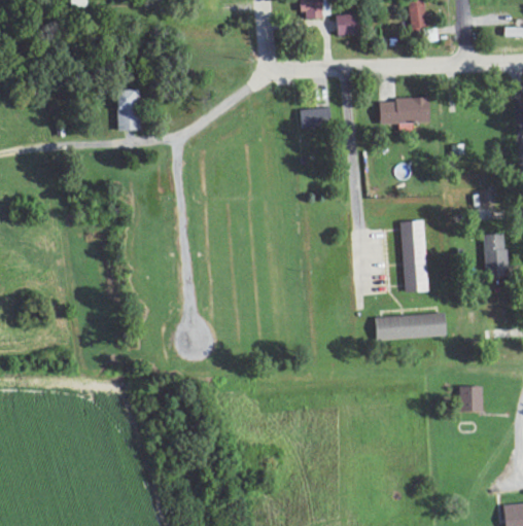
[(322,19),(321,0),(305,0),(302,0),(303,19),(322,19)]
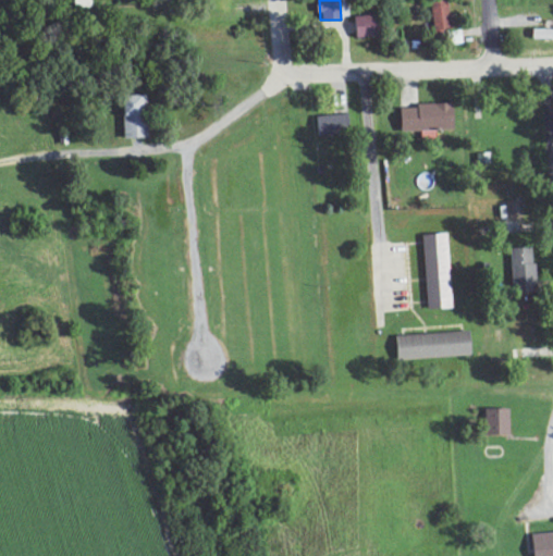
[(465,44),(463,29),(452,31),(449,0),(432,0),(435,32),(449,29),(451,45),(465,44)]
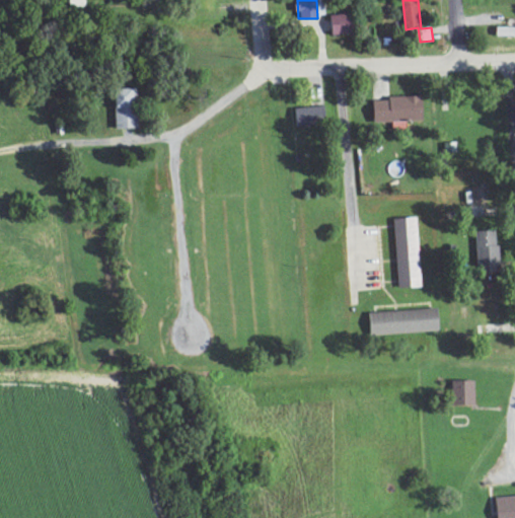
[(330,15),(330,34),(351,33),(350,14),(330,15)]
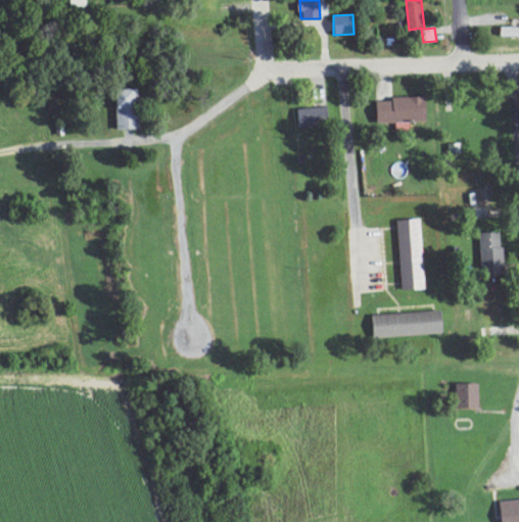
[(518,27),(501,27),(501,36),(518,36),(518,27)]
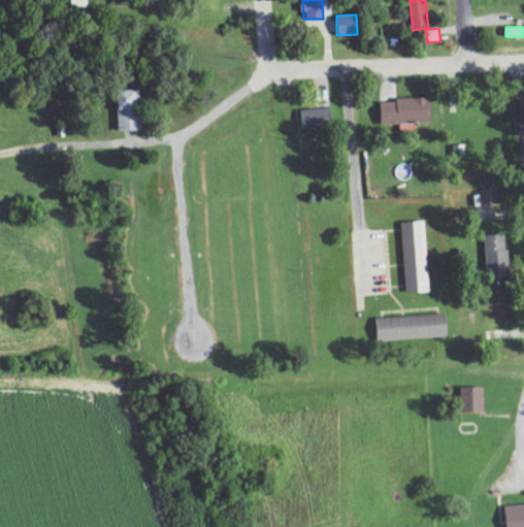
[(116,131),(138,131),(137,90),(115,91),(116,131)]
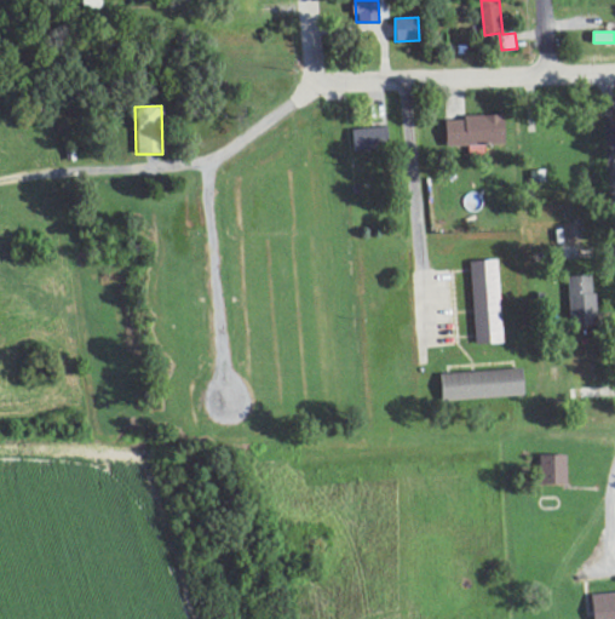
[(505,144),(504,116),(444,118),(446,147),(505,144)]
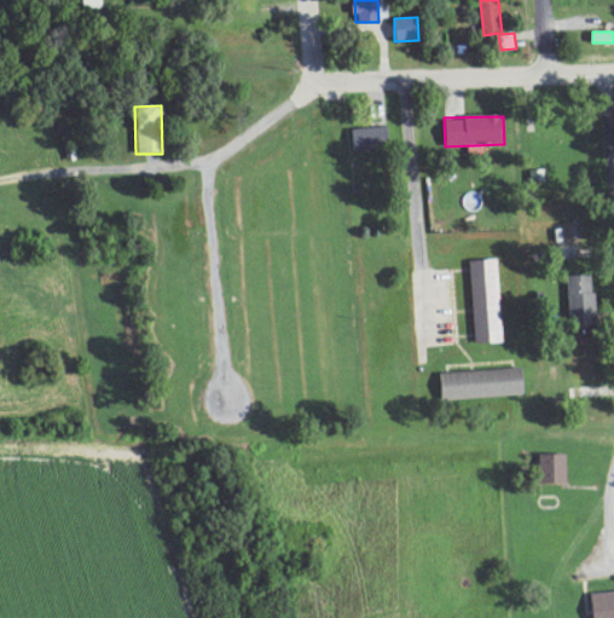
[(391,127),(353,128),(353,151),(392,150),(391,127)]
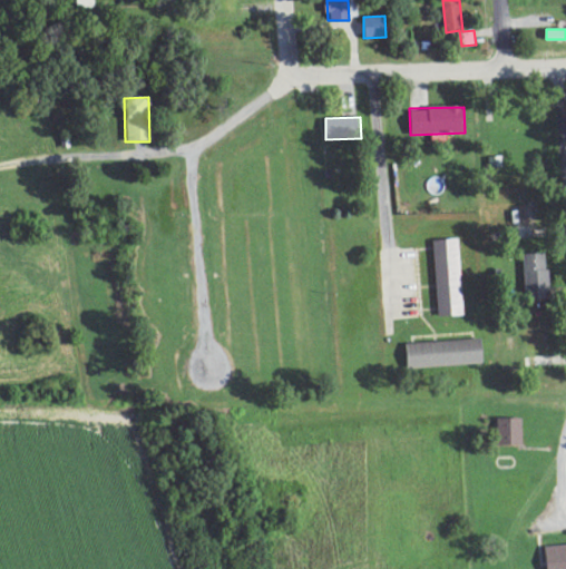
[(438,316),(464,315),(460,239),(435,239),(438,316)]
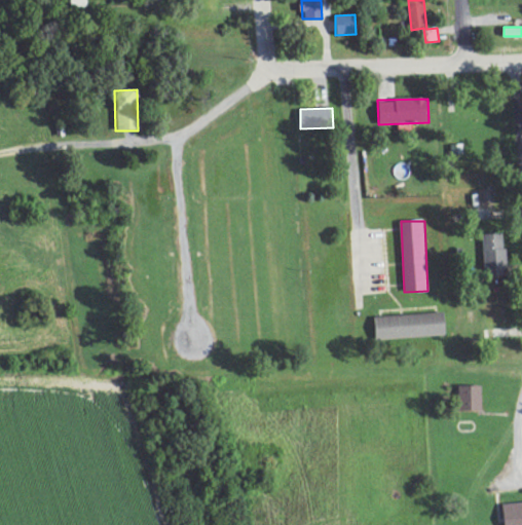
[(483,235),(484,274),(507,274),(506,234),(483,235)]
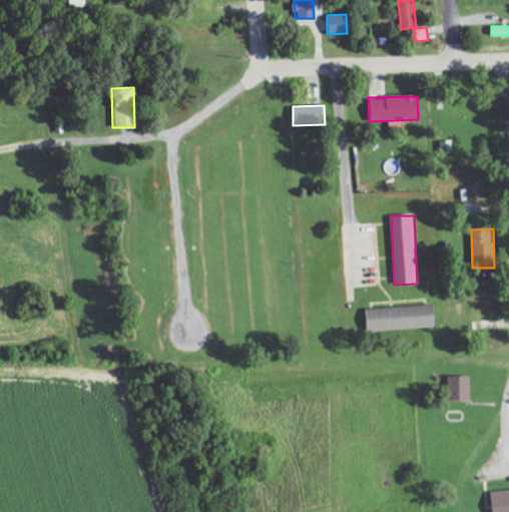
[(365,309),(366,332),(434,328),(432,306),(365,309)]
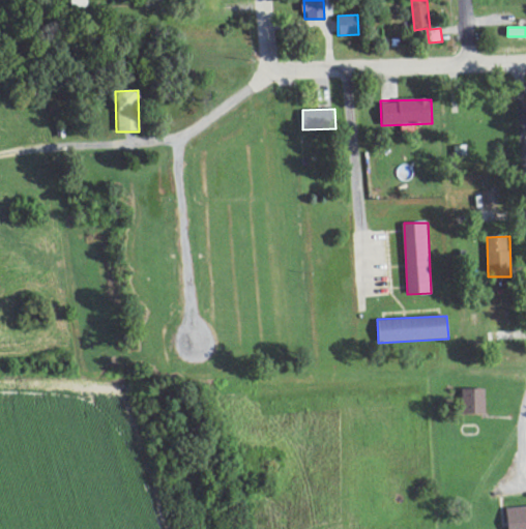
[(463,388),(462,415),(485,415),(486,389),(463,388)]
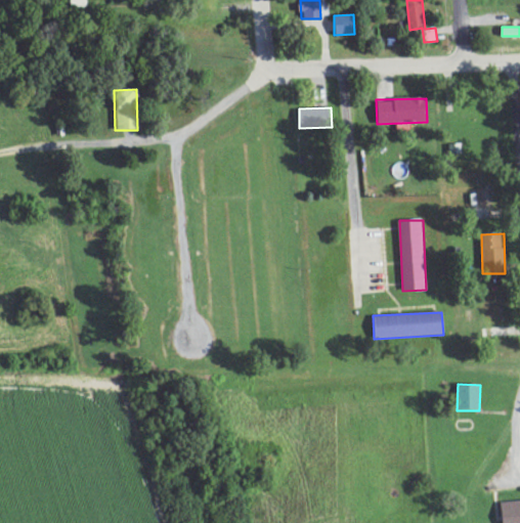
[(501,522),(519,522),(519,500),(500,503),(501,522)]
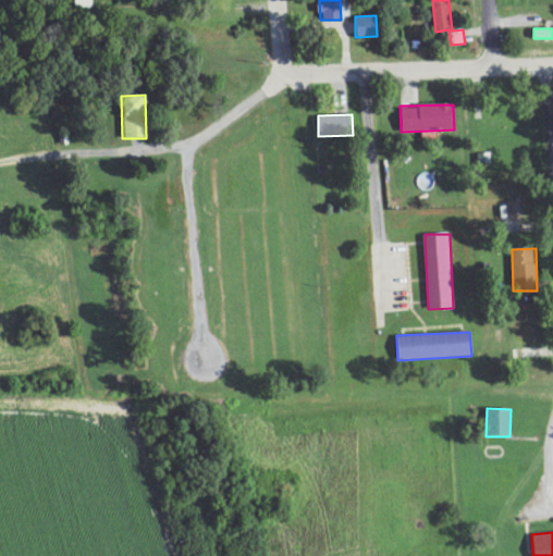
All buildings are outlined.
